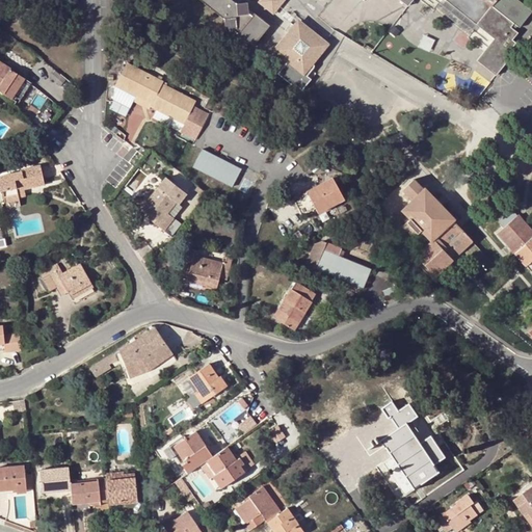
[(234,0),(203,0),(221,16),(222,28),(234,26),(236,27),(233,31),(248,45),(268,22),(251,8),(249,12),(247,10),(245,0),(239,0),(235,0),(234,0)]
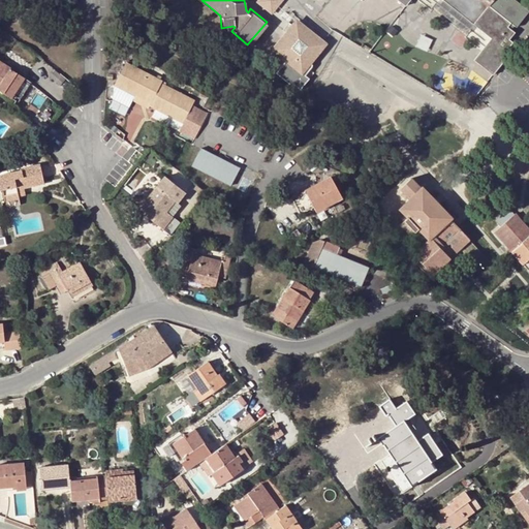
[(279,0),(255,0),(270,11),(279,0)]
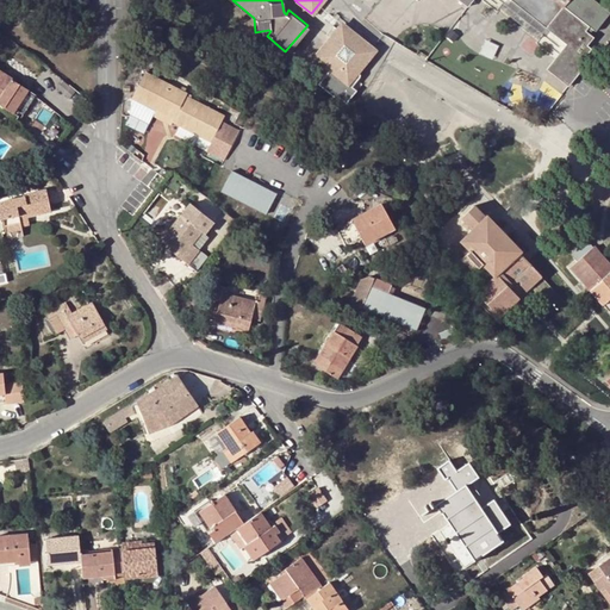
[(459,0),(467,6),(472,0),(510,0),(566,44),(547,68),(567,86),(589,61),(585,56),(591,50),(586,45),(592,37),(586,30),(589,26),(593,30),(609,12),(595,0),(459,0)]
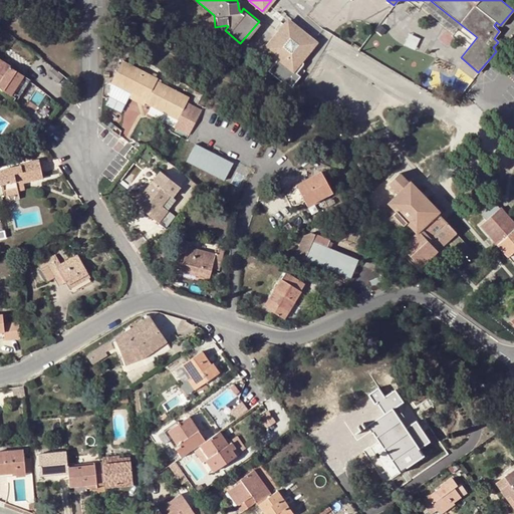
[(264,49),(278,60),(269,72),(291,89),(300,77),(296,74),(303,66),(303,64),(301,63),(317,44),(288,20),(264,49)]
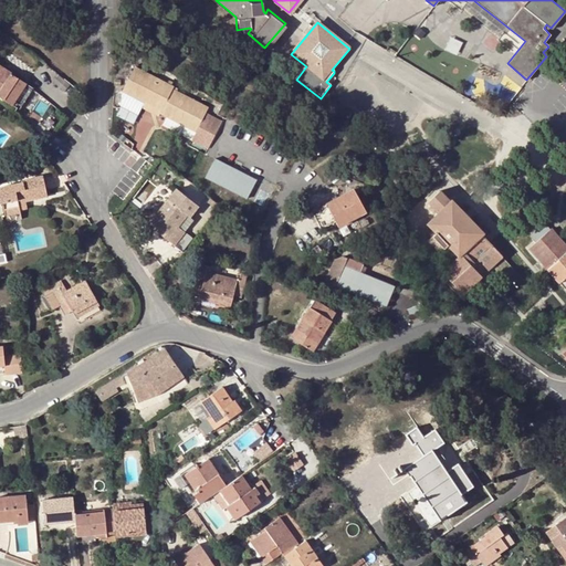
[(0,65),(0,97),(11,105),(25,85),(11,75),(11,74),(0,65)]
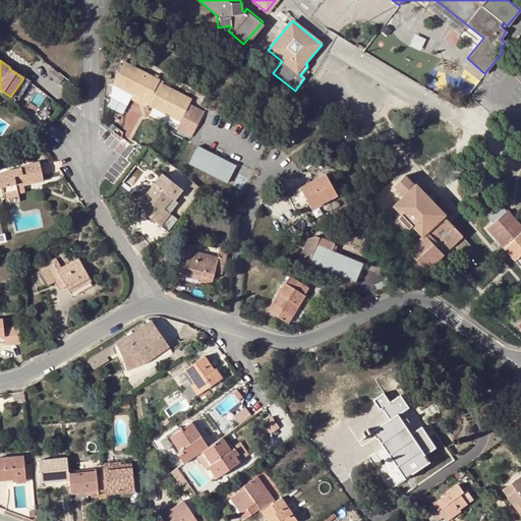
[(159,82),(161,80),(124,62),(113,84),(111,99),(127,107),(130,101),(132,99),(148,106),(154,109),(175,120),(180,122),(176,130),(191,138),(205,112),(189,105),(192,100),(163,84),(159,82)]
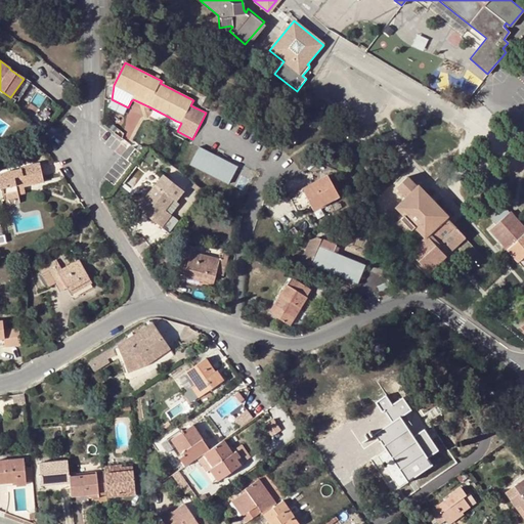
[(31,83),(24,79),(10,97),(17,101),(31,83)]
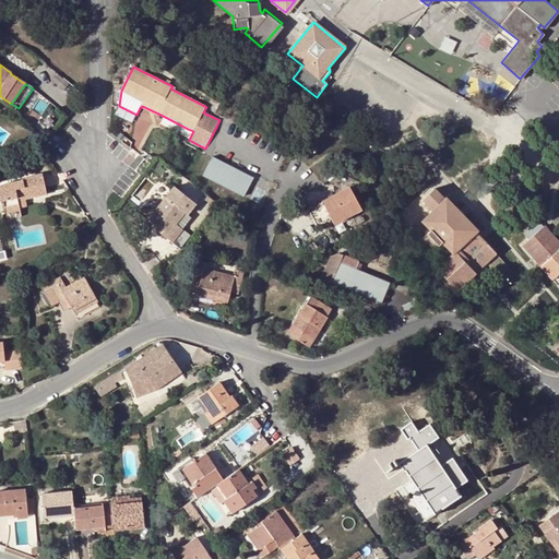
[(158,114),(142,106),(140,108),(157,116),(158,114)]
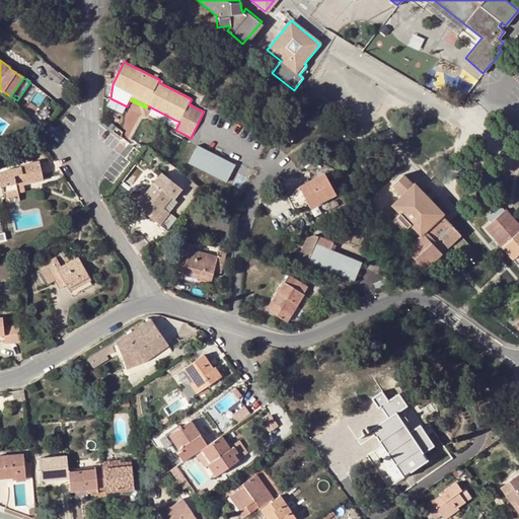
[(174,120),(153,108),(149,117),(170,128),(174,120)]
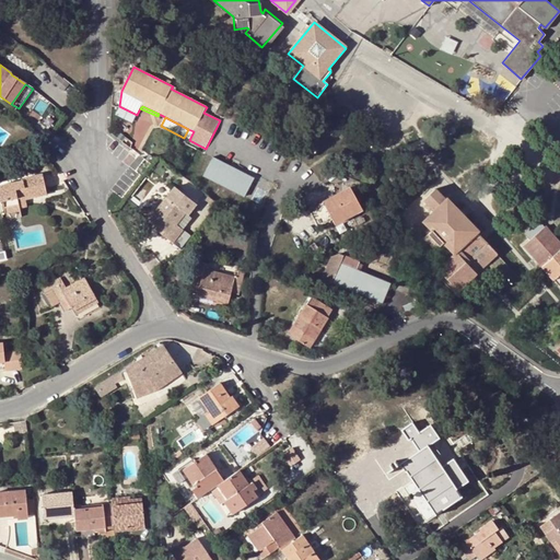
[(254,178),(213,158),(203,177),(244,198),(254,178)]
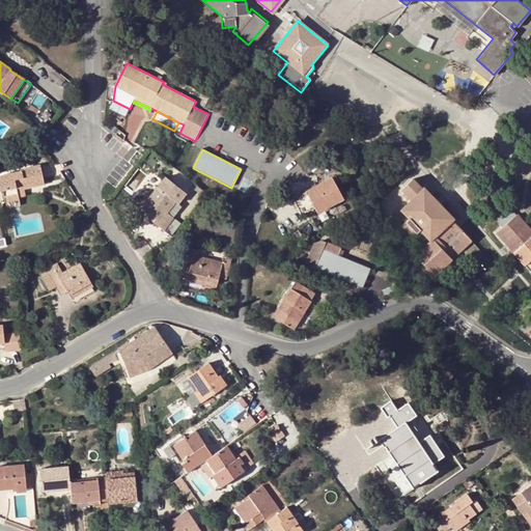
[(0,191),(2,191),(4,197),(18,194),(16,189),(23,187),(24,190),(45,186),(39,166),(21,170),(22,172),(0,177),(0,191)]
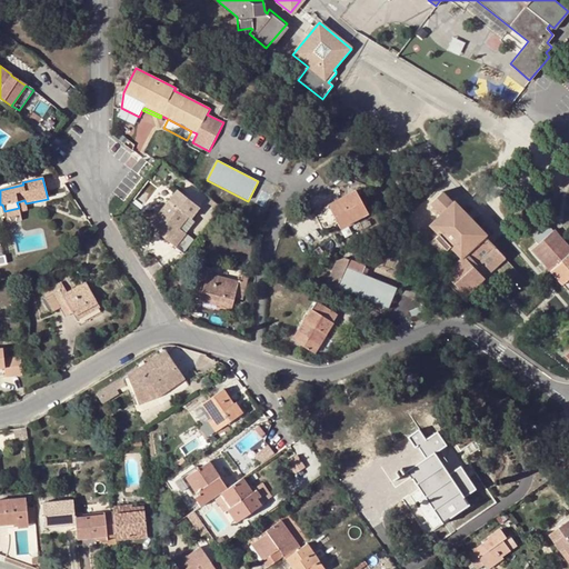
[(330,208),(316,216),(322,230),(337,222),(340,228),(367,213),(355,189),(328,205),(330,208)]
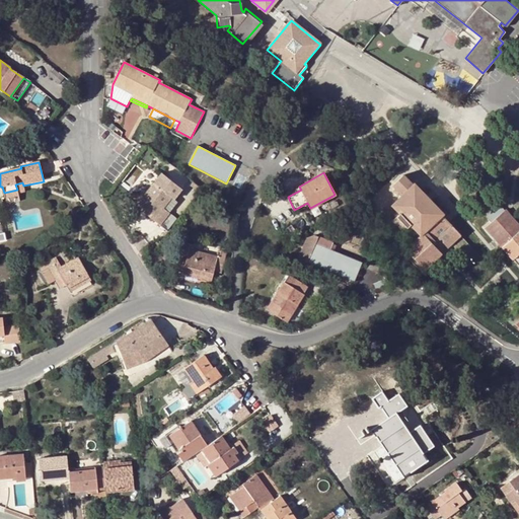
[(148,211),(146,214),(168,232),(178,220),(163,207),(171,197),(174,200),(182,191),(160,173),(145,192),(137,203),(144,208),(148,211)]
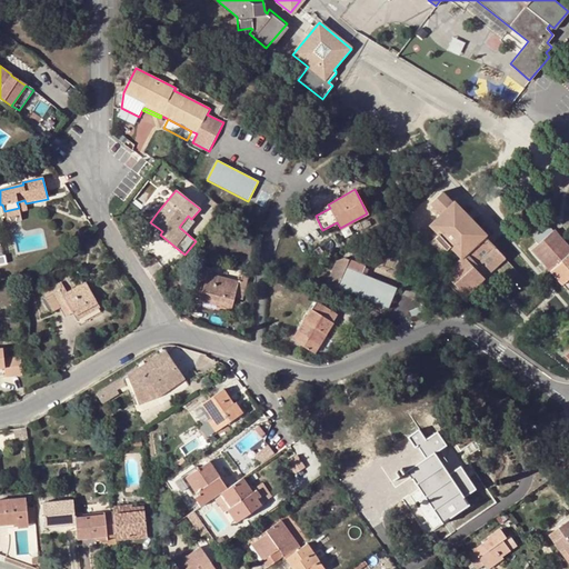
[(441,191),(429,202),(441,215),(435,220),(430,225),(461,258),(445,273),(465,296),(482,278),(505,258),(499,251),(485,237),(486,235),(453,202),(452,203),(441,191)]
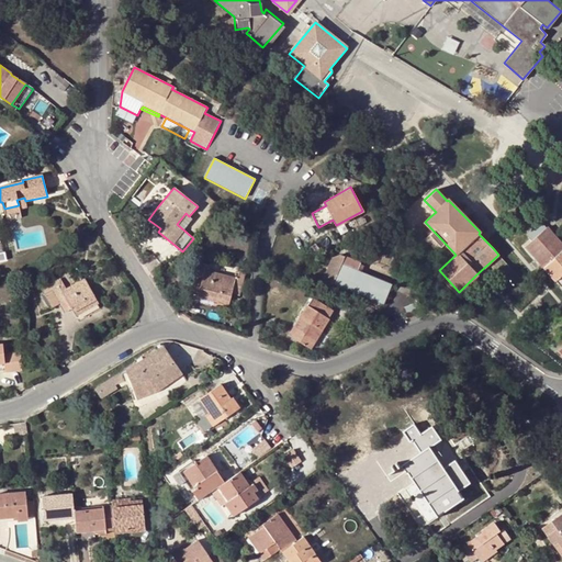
[(19,205),(20,210),(27,208),(25,201),(24,198),(17,200),(19,205)]
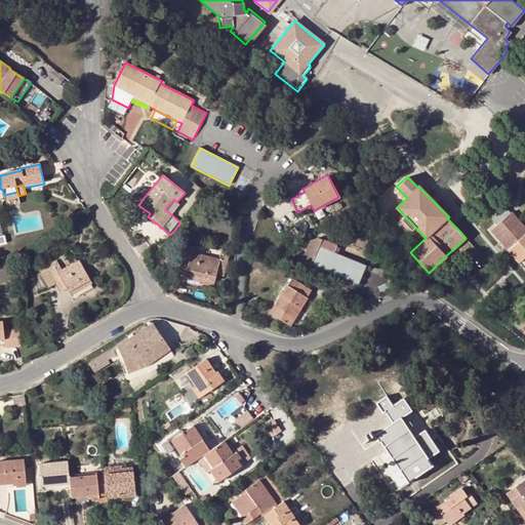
[(17,192),(4,195),(5,200),(18,198),(18,196),(17,192)]
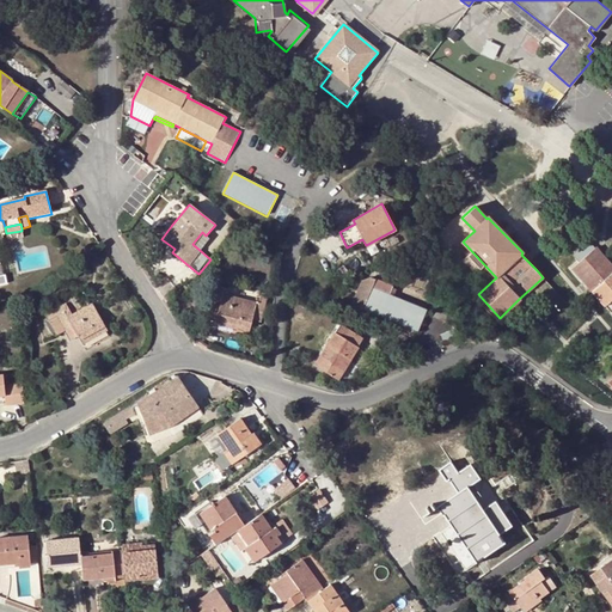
[(161,239),(171,226),(170,225),(159,237),(161,239)]
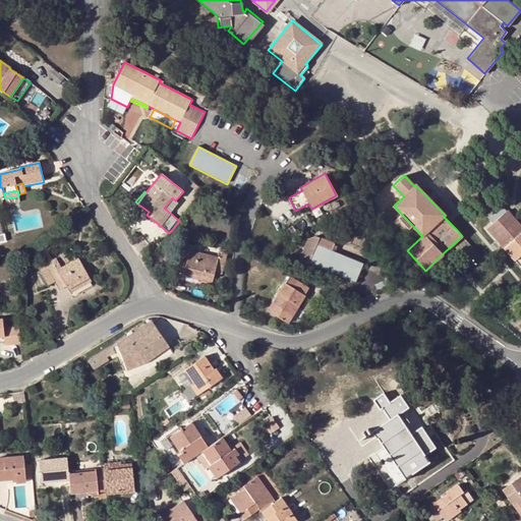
[(520,227),(502,205),(487,217),(493,223),(486,228),(520,267),(520,227)]
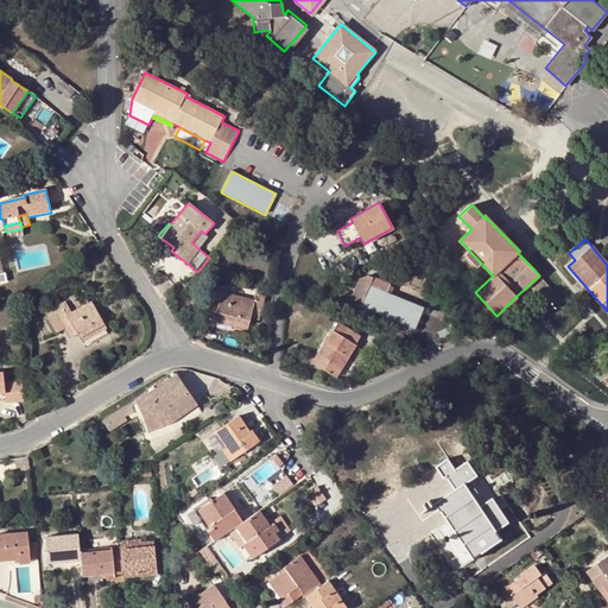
[(363,276),(350,314),(360,317),(362,309),(419,328),(428,302),(392,290),(394,278),(372,271),(363,276)]
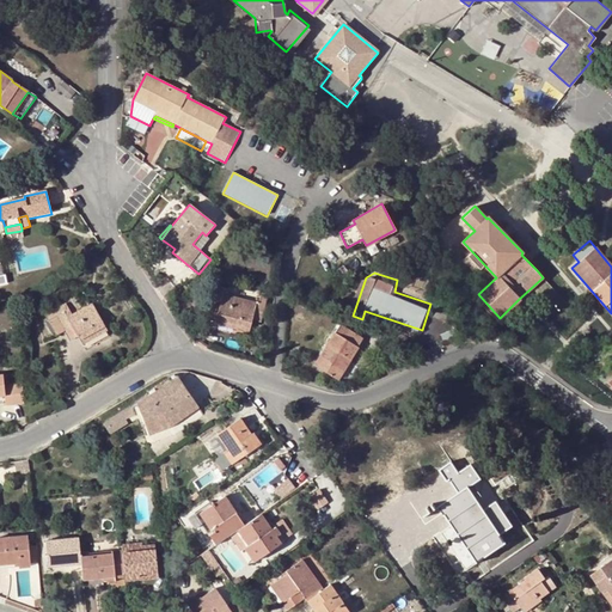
[(220,303),(216,319),(214,325),(249,332),(251,319),(259,322),(267,297),(259,295),(257,303),(227,295),(222,294),(224,288),(214,286),(212,300),(220,303)]
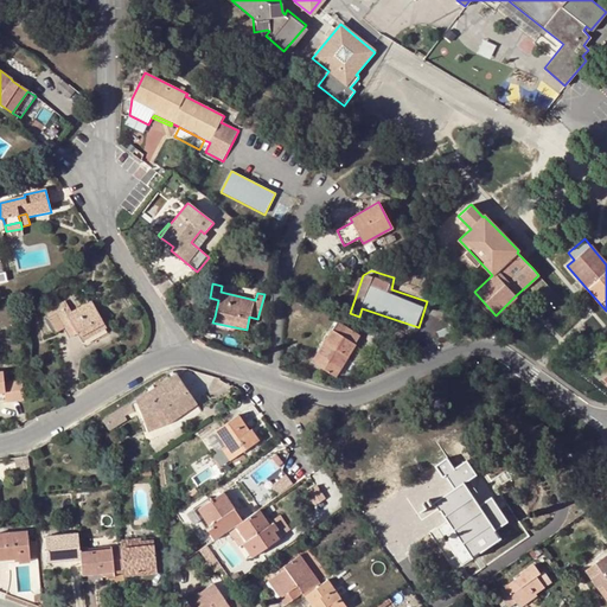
[(174,301),(168,292),(163,295),(168,305),(174,301)]
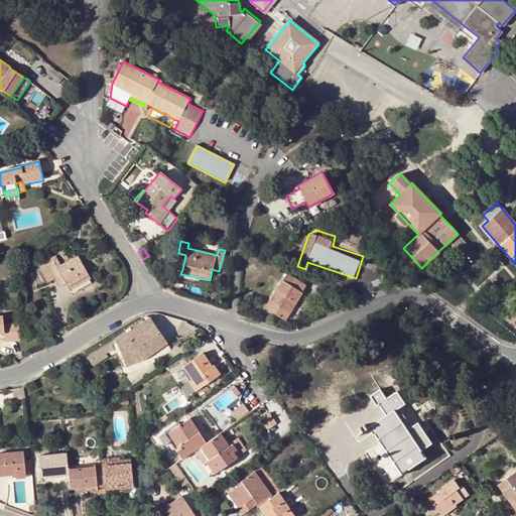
[(174,267),(182,269),(185,255),(178,253),(174,267)]
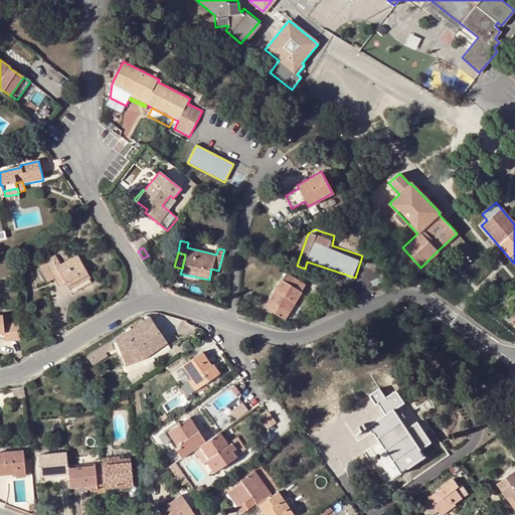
[(46,262),(54,277),(60,274),(65,284),(69,290),(89,279),(76,255),(56,267),(54,263),(56,261),(54,256),(46,262)]
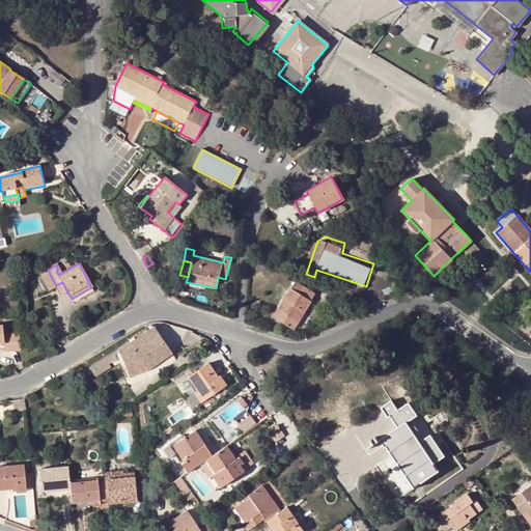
[(62,282),(56,285),(61,296),(67,292),(62,282)]
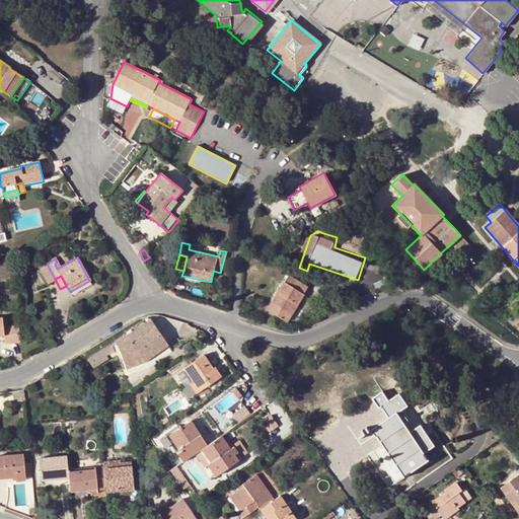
[(303,296),(283,284),(267,309),(286,321),(303,296)]
